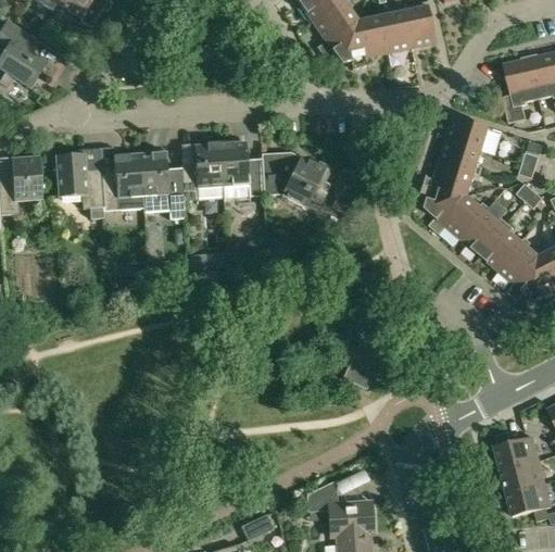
[(60,0),(59,2),(82,16),(82,20),(89,24),(92,23),(106,0),(60,0)]
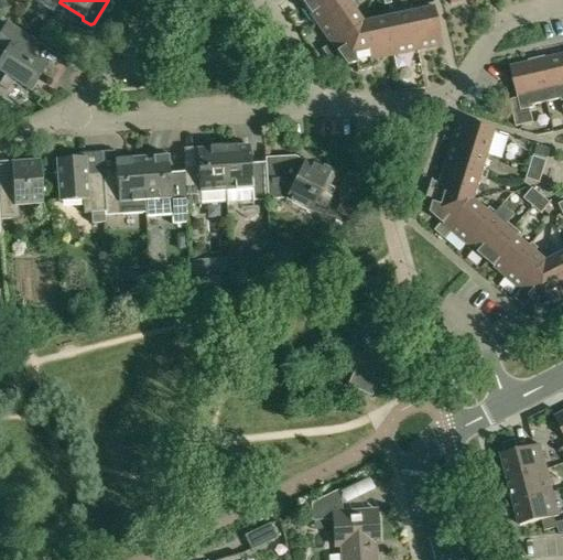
[(307,0),(304,2),(317,22),(348,0),(307,0)]
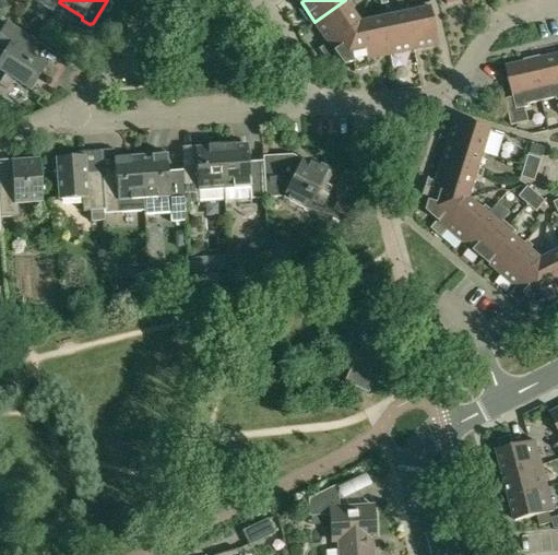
[(345,0),(315,22),(327,39),(328,42),(359,19),(352,8),(355,6),(352,0),(345,0)]
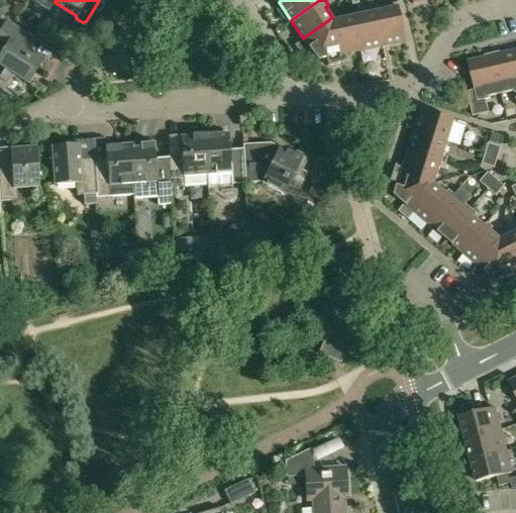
[(390,5),(376,8),(384,42),(406,38),(398,3),(397,0),(389,1),(390,5)]
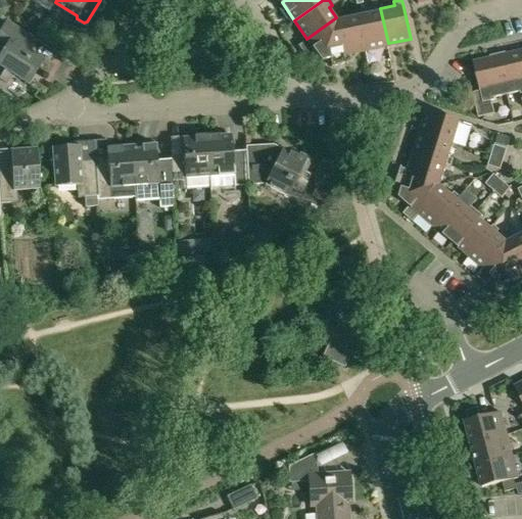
[(358,9),(359,12),(358,12),(366,48),(388,43),(380,8),(366,11),(366,8),(358,9)]
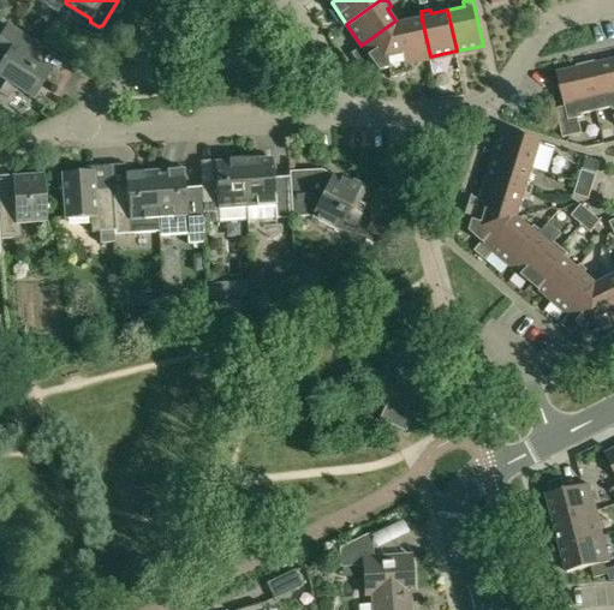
[(411,61),(430,57),(421,15),(395,21),(406,71),(413,70),(411,61)]
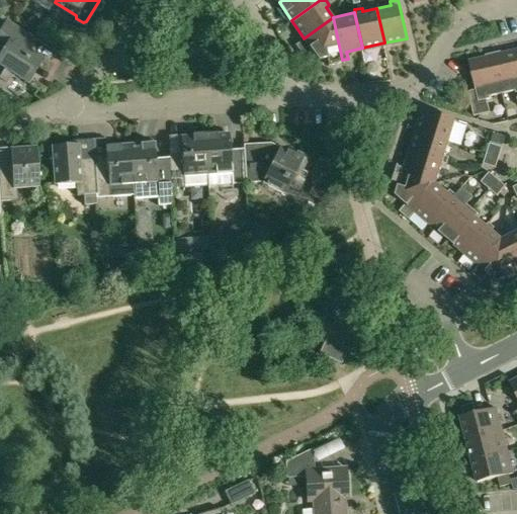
[(29,49),(37,36),(8,17),(0,29),(0,47),(5,51),(0,58),(0,74),(7,79),(13,70),(28,80),(42,57),(29,49)]
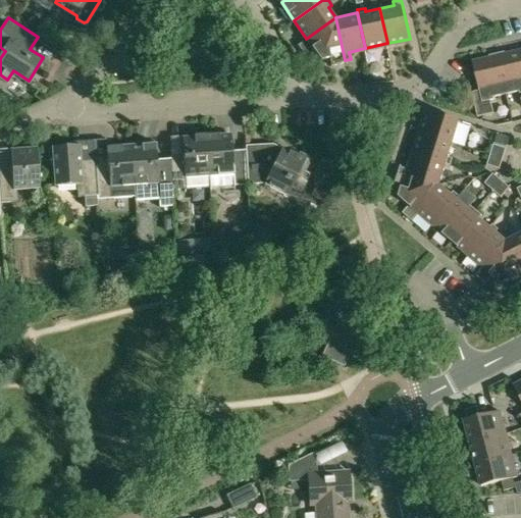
[(305,52),(313,47),(321,56),(330,54),(332,63),(345,60),(335,17),(306,39),(305,37),(298,42),(305,52)]
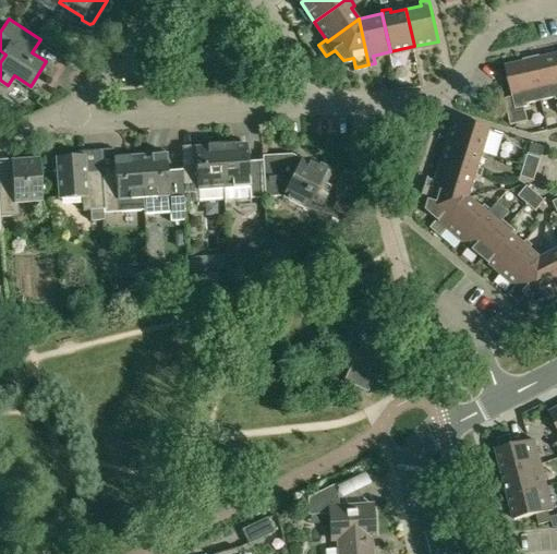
[(556,96),(556,50),(533,56),(542,97),(556,94),(556,96)]
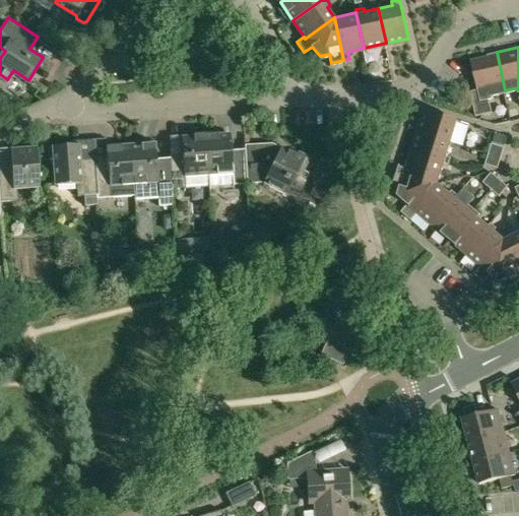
[(471,88),(476,113),(492,110),(490,97),(493,95),(492,93),(505,90),(497,52),(471,58),(478,86),(471,88)]
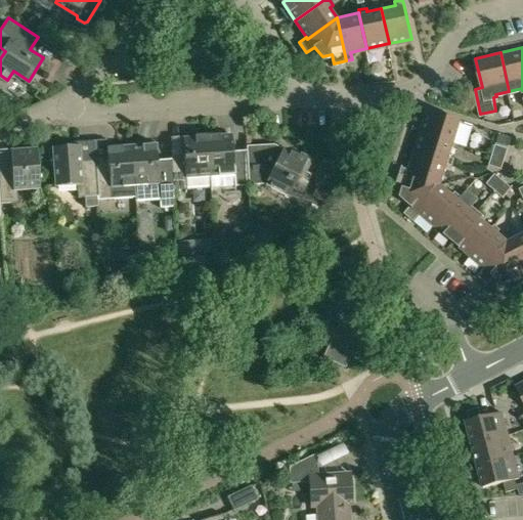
[(475,122),(463,119),(428,107),(422,130),(455,140),(468,144),(475,122)]
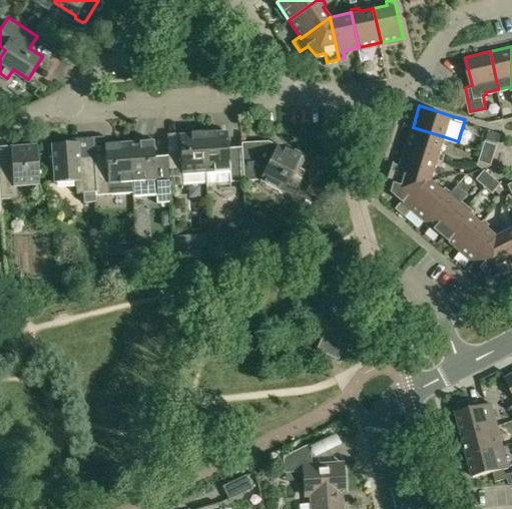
[(439,158),(446,137),(413,127),(406,148),(439,158)]
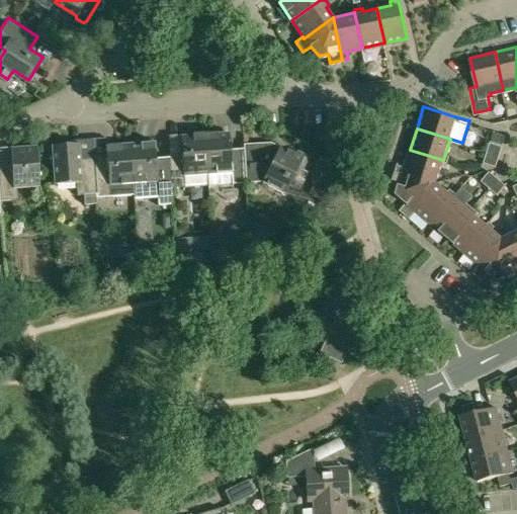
[(494,129),(487,152),(499,156),(503,144),(506,133),(494,129)]
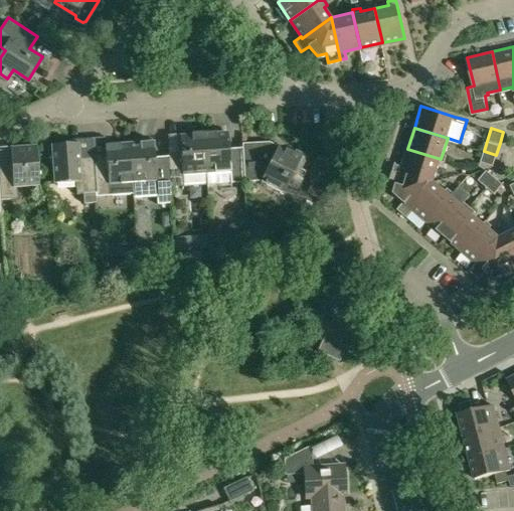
[(231,179),(243,179),(245,179),(243,145),(242,145),(229,146),(227,129),(205,131),(207,170),(230,168),(231,179)]
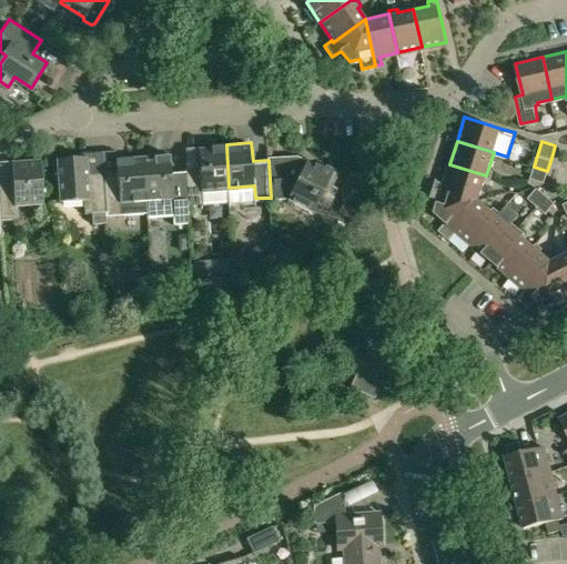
[(199,147),(201,172),(186,173),(186,175),(186,194),(188,203),(189,203),(203,202),(229,201),(228,188),(229,188),(226,144),(199,147)]
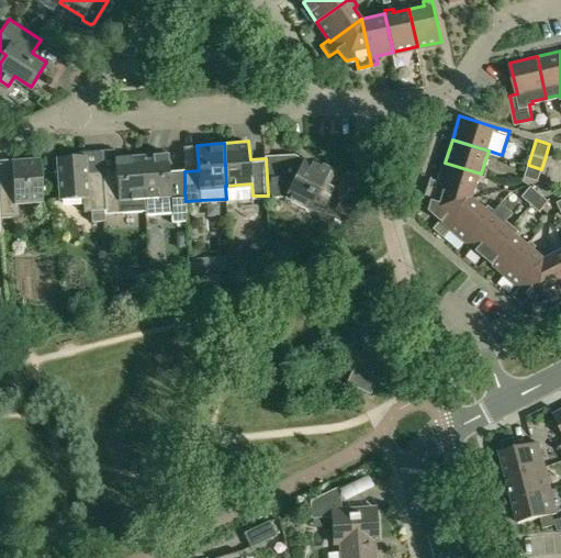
[(174,224),(186,224),(188,223),(187,219),(188,219),(187,201),(186,201),(184,192),(184,174),(169,175),(168,152),(142,154),(146,211),(171,210),(172,220),(174,224)]
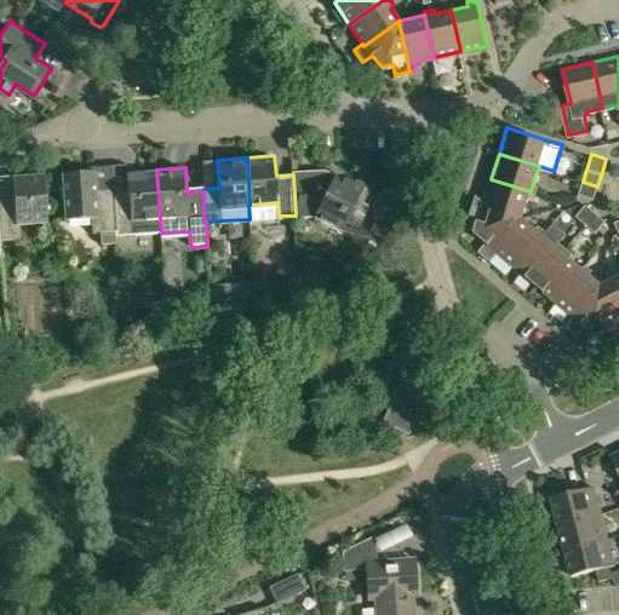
[(337,172),(320,206),(319,168),(292,170),(292,174),(293,174),(296,216),(315,214),(343,229),(348,219),(357,225),(368,203),(362,200),(370,184),(357,178),(355,182),(337,172)]
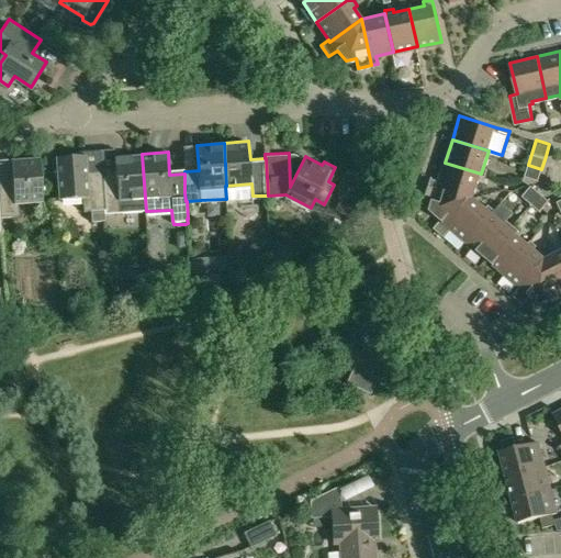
[(59,197),(82,194),(83,209),(91,209),(92,219),(104,219),(103,212),(104,212),(102,180),(102,177),(87,178),(86,154),(57,155),(59,197)]
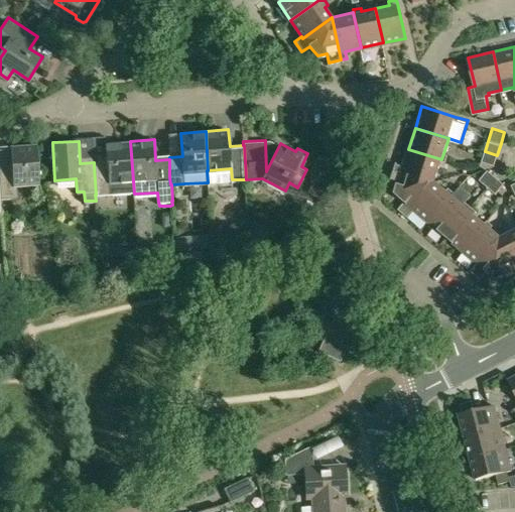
[(106,143),(108,164),(94,165),(96,195),(133,193),(130,141),(106,143)]
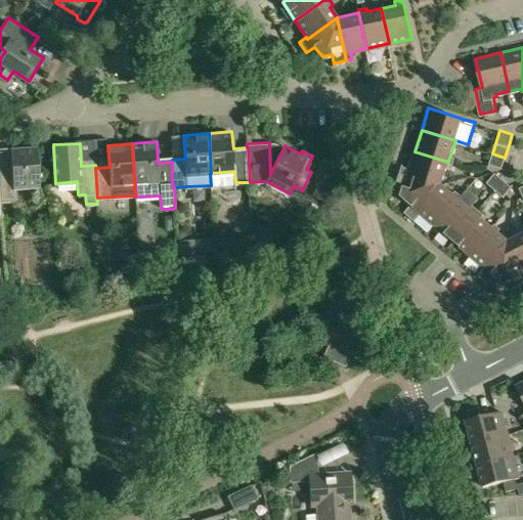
[(11,147),(12,169),(0,169),(0,193),(0,201),(1,201),(17,199),(16,186),(40,185),(38,145),(11,147)]
